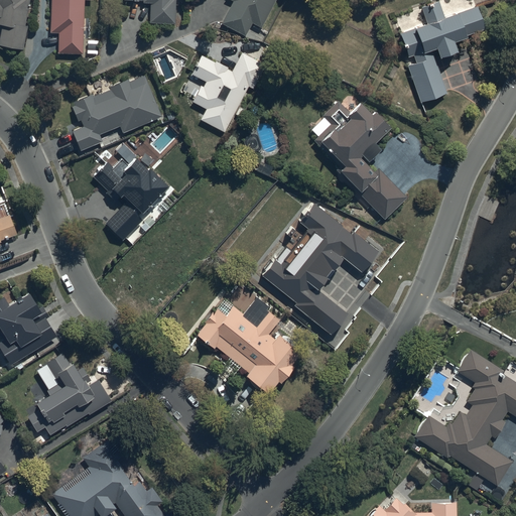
[(0,0),(0,26),(2,27),(0,37),(0,47),(22,51),(27,27),(23,27),(28,0),(0,0)]
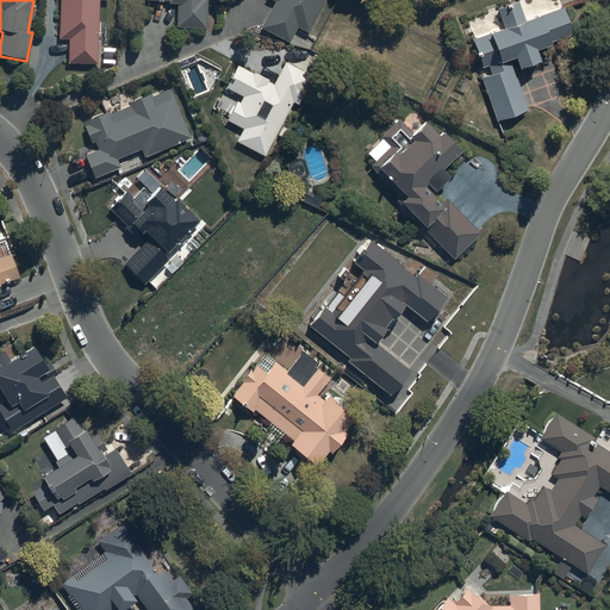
[(109,0),(61,0),(60,39),(70,39),(69,64),(98,66),(100,1),(110,1),(109,0)]
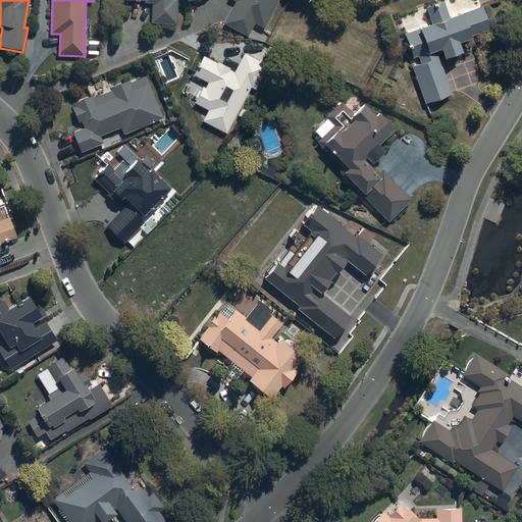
[(125,0),(126,0),(145,1),(145,4),(152,4),(152,25),(177,27),(177,0),(125,0)]
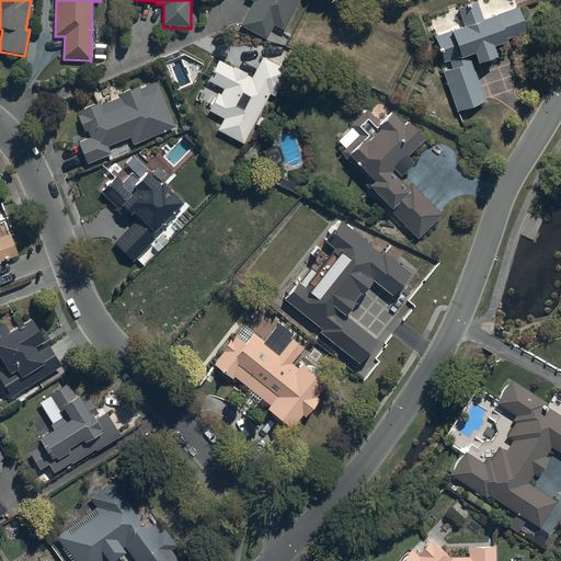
[(284,31),(298,0),(249,0),(254,2),(242,26),(266,38),(274,25),(284,31)]
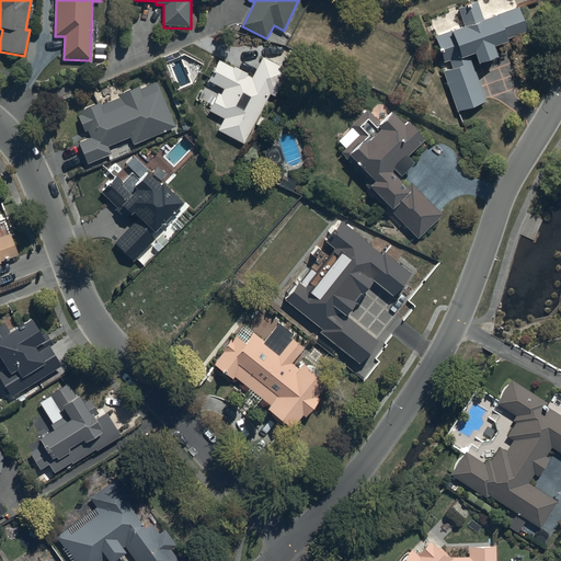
[(453,69),(443,72),(457,112),(484,102),(469,57),(474,56),(478,65),(496,58),(493,49),(506,44),(505,41),(526,34),(517,9),(483,21),(477,2),(458,9),(465,27),(435,37),(444,63),(449,61),(453,69)]
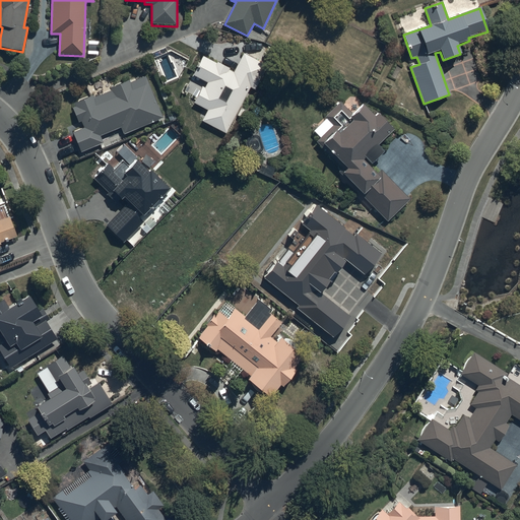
[(244,54),(234,73),(229,70),(229,69),(217,62),(216,64),(203,57),(193,76),(207,83),(204,89),(202,88),(194,104),(207,111),(202,121),(226,134),(236,116),(243,119),(247,112),(240,109),(250,88),(254,91),(267,67),(244,54)]
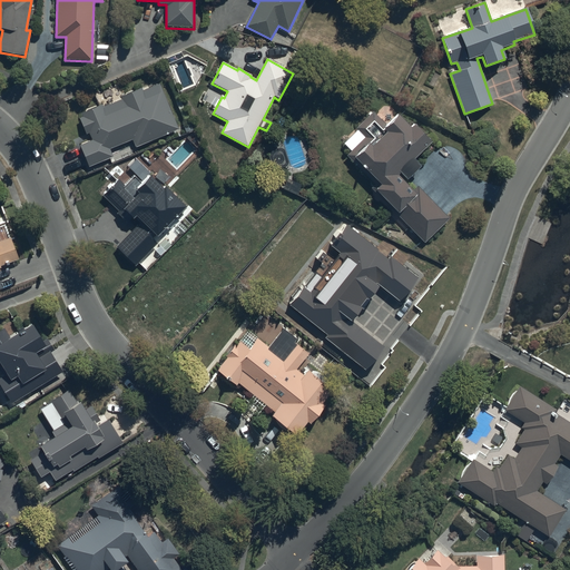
[(178,130),(159,85),(141,91),(140,89),(121,97),(123,99),(102,108),(101,105),(81,114),(82,118),(78,119),(85,135),(88,134),(91,141),(79,147),(89,168),(114,158),(109,149),(133,140),(136,148),(178,130)]
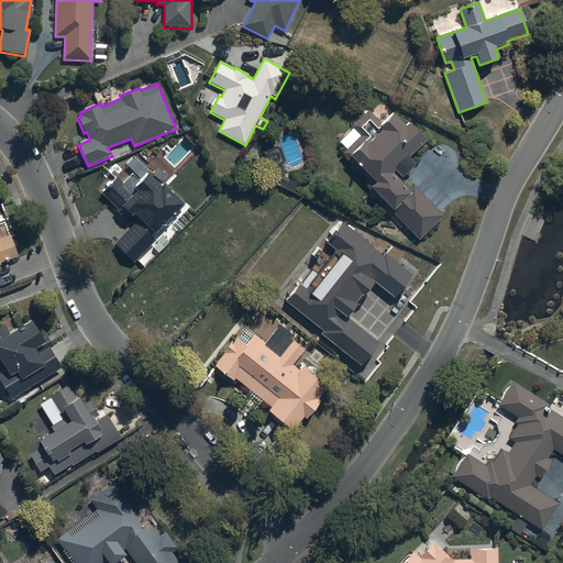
[(366,187),(419,241),(444,217),(412,184),(408,189),(393,173),(395,172),(401,178),(415,165),(408,158),(427,141),(409,123),(405,127),(392,112),(381,124),(367,111),(350,128),(360,136),(341,155),(370,184),(366,187)]
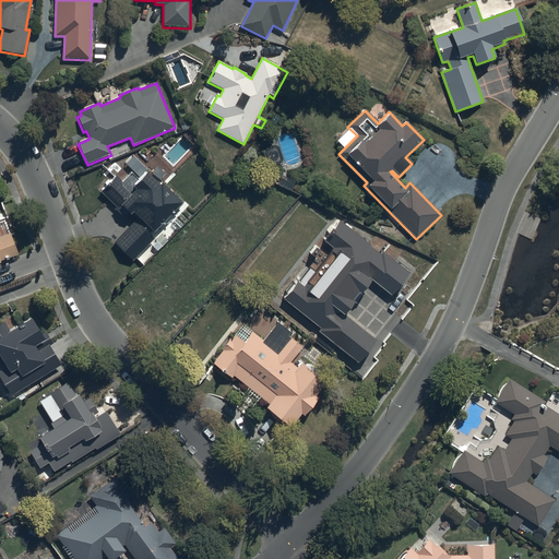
[(182,204),(162,183),(158,186),(140,167),(123,183),(116,176),(99,192),(116,209),(115,210),(125,218),(129,214),(130,215),(132,213),(138,218),(115,241),(133,261),(154,240),(149,235),(152,232),(154,233),(182,204)]
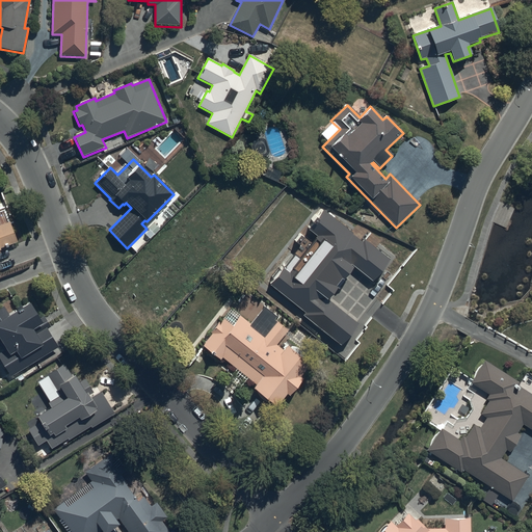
[(362,240),(321,208),(306,227),(319,237),(300,259),(295,255),(285,268),(282,266),(269,283),(307,312),(304,315),(342,345),(358,323),(328,299),(355,266),(374,282),(392,259),(365,237),(362,240)]
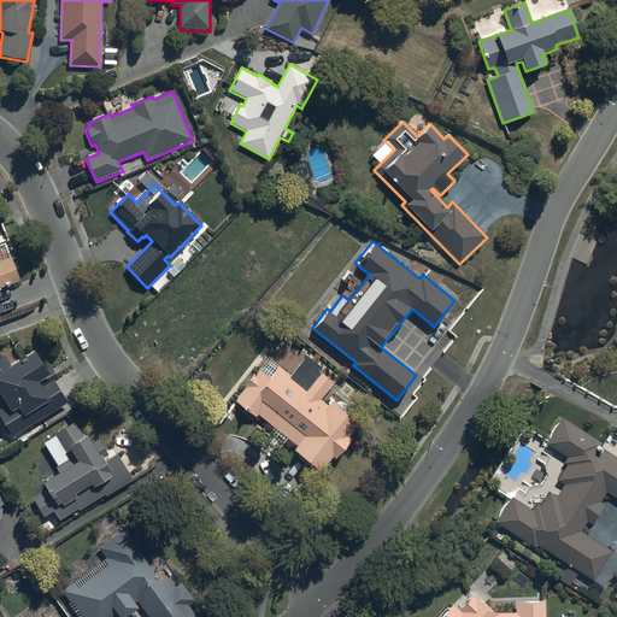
[(0,322),(0,323),(0,321),(0,292),(1,292),(1,289),(21,282),(12,258),(0,262),(0,322)]
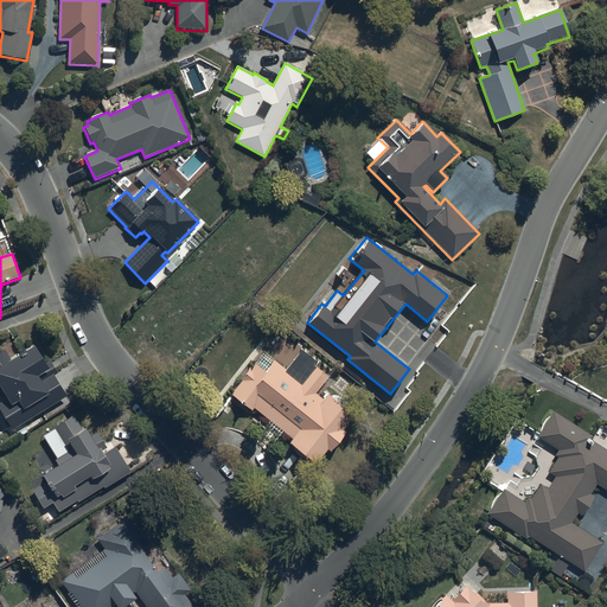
[(0,407),(14,429),(65,396),(53,377),(57,375),(49,362),(44,365),(32,347),(12,360),(5,351),(0,353),(0,393),(0,394),(5,401),(0,403),(0,407)]
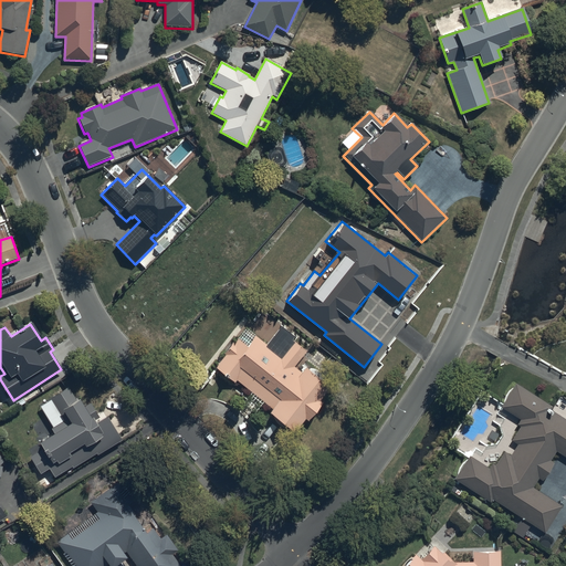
[(282,326),(265,346),(254,337),(247,347),(237,339),(234,344),(233,343),(223,355),(224,357),(216,368),(236,383),(236,381),(273,411),(270,416),(294,435),(306,420),(308,422),(323,404),(320,401),(331,388),(305,368),(301,374),(294,368),(306,353),(291,341),(295,336),(282,326)]
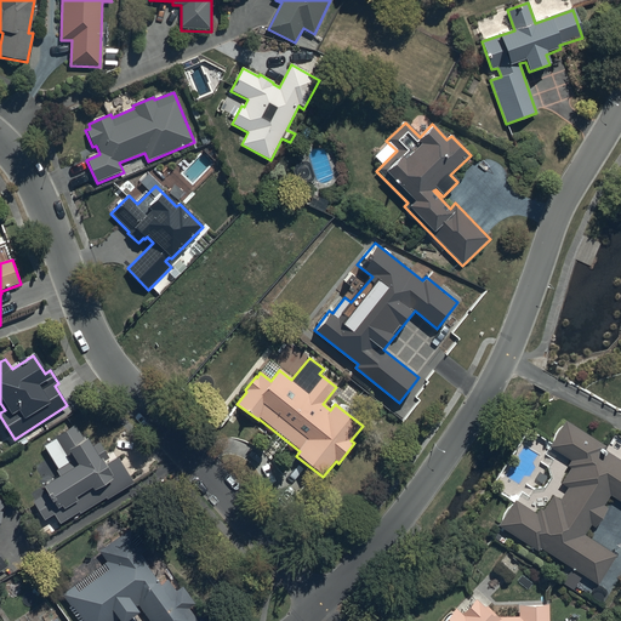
[(620,503),(620,461),(604,450),(605,446),(567,422),(550,448),(570,461),(567,466),(570,467),(560,483),(568,488),(559,500),(553,496),(543,511),(539,508),(536,513),(516,500),(500,525),(537,550),(539,547),(597,585),(616,556),(585,536),(591,525),(596,529),(608,510),(603,507),(610,497),(620,503)]
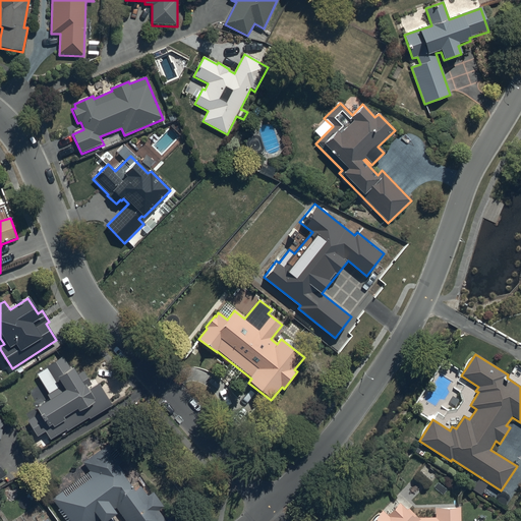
[(66,430),(66,431),(89,418),(90,419),(111,406),(98,385),(93,388),(82,372),(77,375),(73,368),(70,369),(63,357),(46,367),(47,368),(37,374),(49,394),(47,395),(50,399),(35,409),(39,415),(27,421),(37,437),(45,432),(50,441),(66,430)]
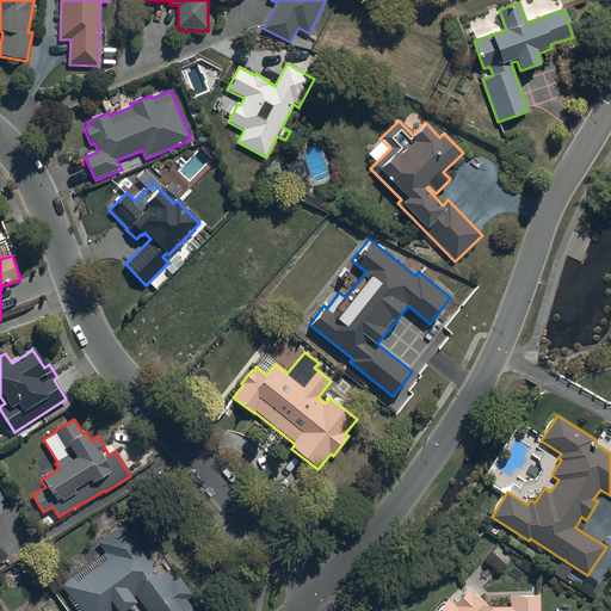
[(80,610),(113,610),(117,610),(124,610),(136,603),(134,598),(137,596),(148,610),(193,610),(186,599),(191,594),(179,576),(173,581),(166,573),(159,578),(136,547),(143,542),(129,520),(96,544),(104,556),(62,585),(80,610)]
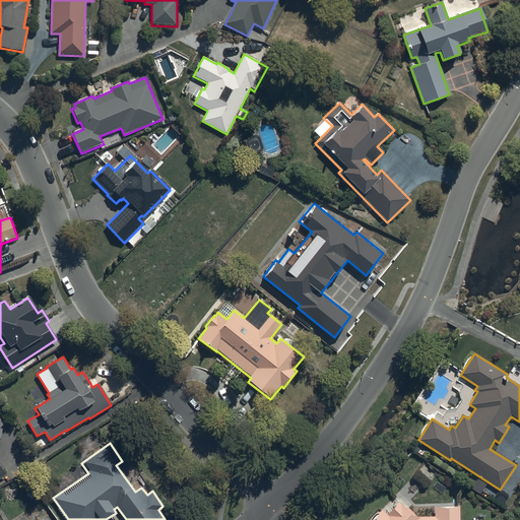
[(435,517),(417,517),(408,508),(406,510),(398,503),(386,515),(382,511),(373,519),(459,519),(459,507),(435,508),(435,517)]
